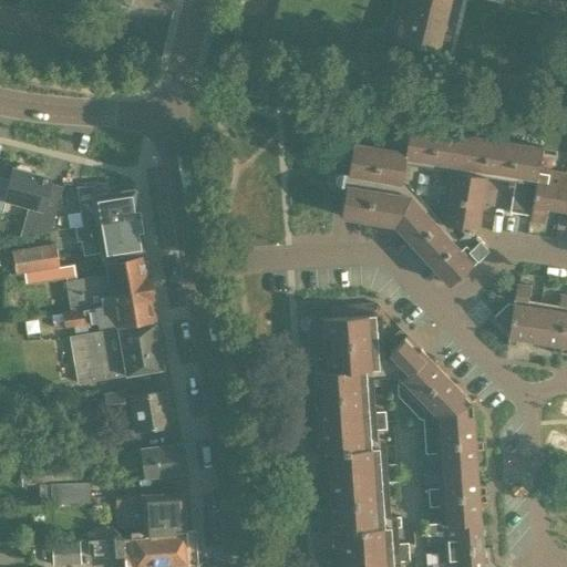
[(451,0),(410,0),(404,22),(400,21),(394,41),(439,52),(445,53),(450,35),(443,34),(451,0)]
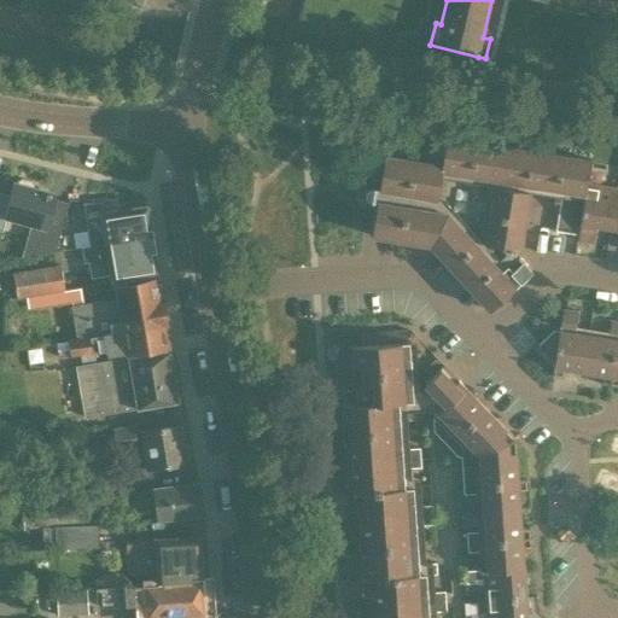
[(424,255),(425,246),(429,248),(488,312),(516,287),(531,273),(517,260),(529,192),(536,193),(537,188),(571,193),(584,196),(586,187),(586,185),(589,161),(542,152),(547,121),(528,120),(526,127),(523,150),(508,147),(500,138),(443,128),(410,152),(396,150),(395,158),(384,156),(371,238),(409,244),(408,252),(415,254),(424,255)]
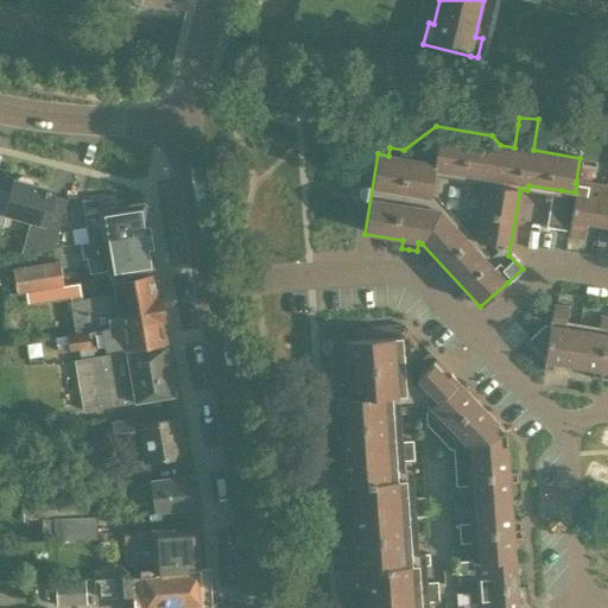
[(48,219),(55,194),(36,188),(31,179),(20,177),(13,182),(4,215),(31,222),(21,254),(52,249),(59,222),(48,219)]
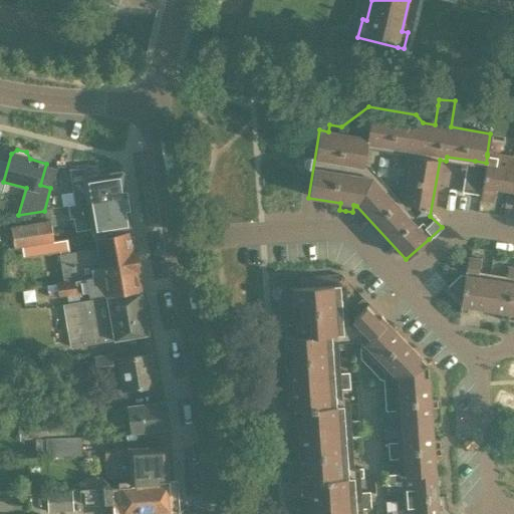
[(488,155),(487,154),(487,156),(486,163),(475,161),(474,167),(466,166),(462,193),(471,195),(481,197),(488,155)]
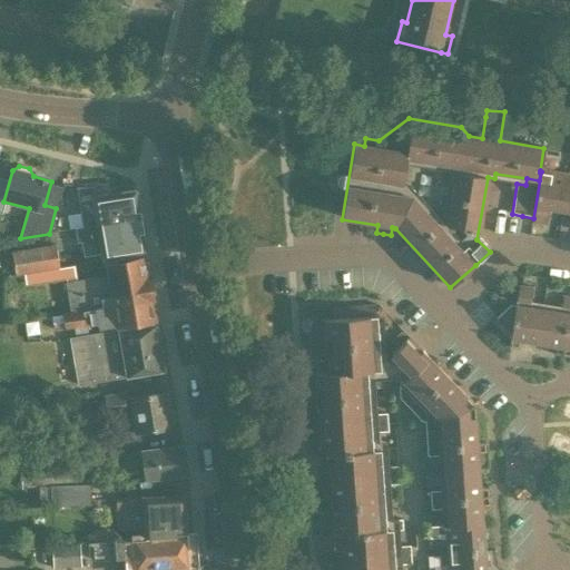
[(561,212),(568,176),(541,172),(533,218),(532,224),(547,226),(549,210),(561,212)]
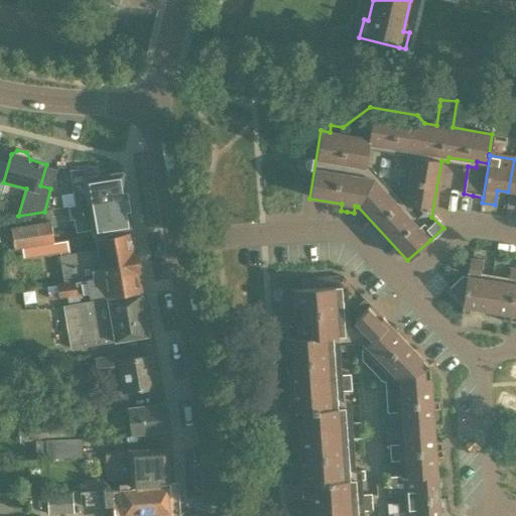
[(69,207),(69,210),(90,207),(90,205),(126,198),(123,174),(86,180),(84,169),(70,172),(76,206),(69,207)]
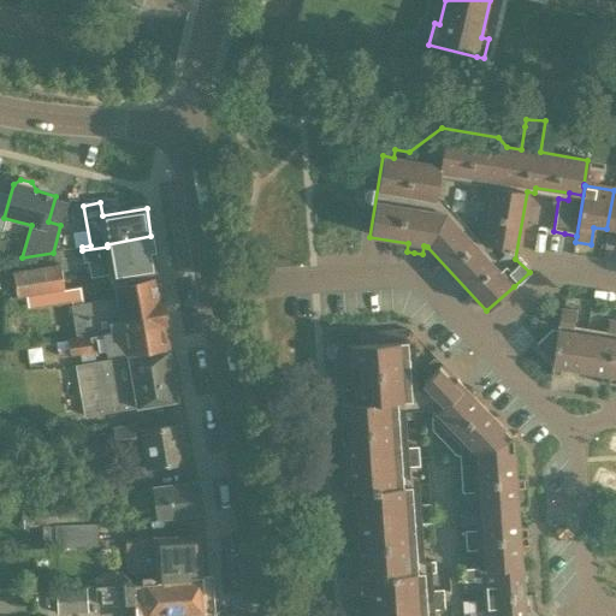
[(112,282),(158,274),(150,236),(107,244),(107,247),(82,250),(84,264),(89,262),(92,280),(112,277),(112,282)]
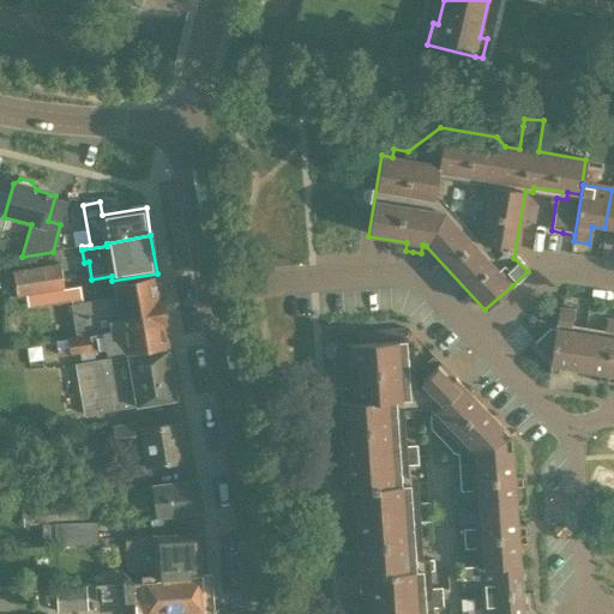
[(17,298),(64,289),(60,264),(18,271),(13,272),(17,298)]
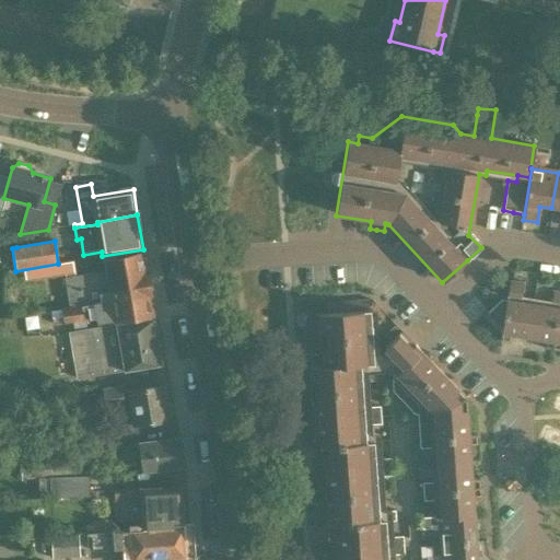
[(71,310),(150,295),(142,255),(105,261),(107,272),(66,280),(71,310)]
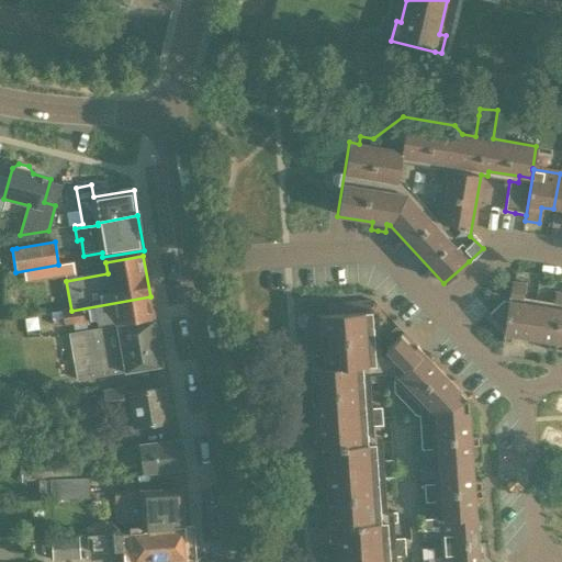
[(66,263),(58,265),(41,268),(43,281),(69,277),(66,263)]
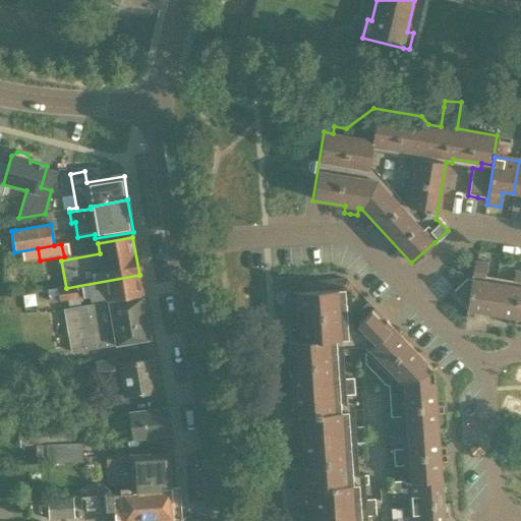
[(490,314),(496,284),(484,282),(487,263),(474,261),(473,275),(472,279),(466,278),(455,289),(450,294),(466,310),(467,311),(466,315),(473,316),(473,312),(490,314)]
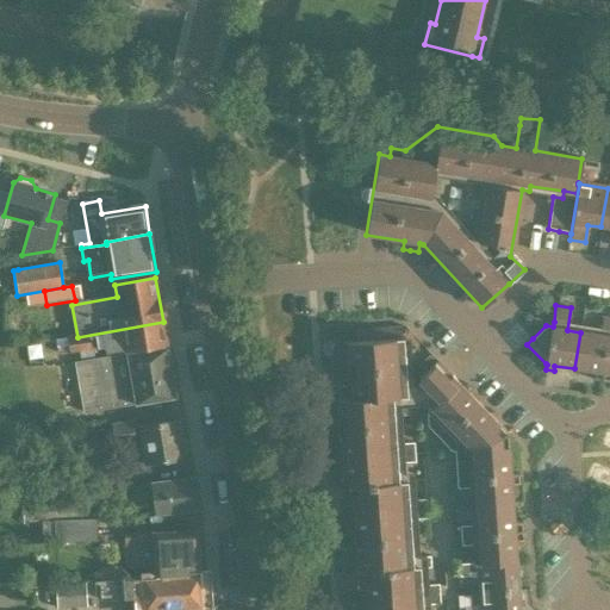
[(599,335),(580,332),(574,368),(595,372),(595,378),(602,379),(609,328),(609,316),(602,316),(599,335)]
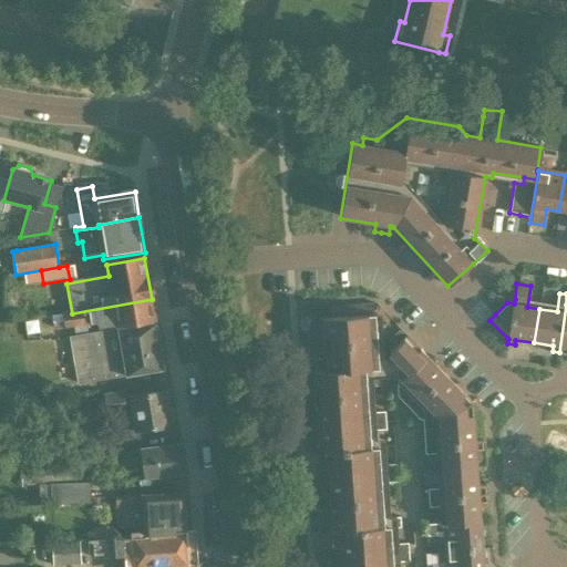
[(152,299),(72,313),(63,316),(65,329),(99,322),(100,329),(155,319),(152,299)]
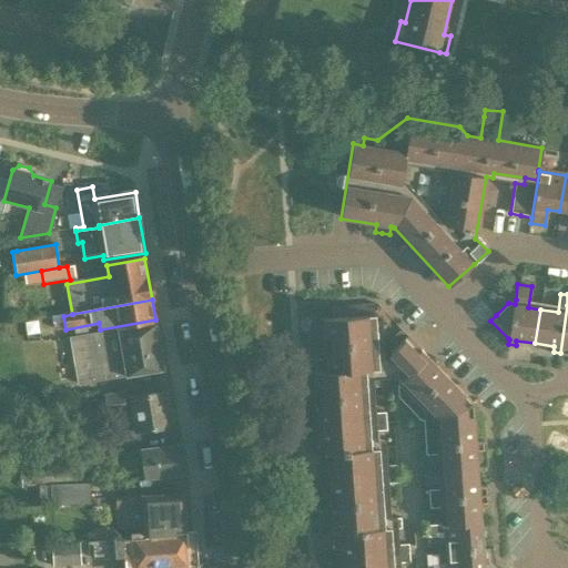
[(376,304),(331,307),(331,317),(318,318),(320,337),(322,337),(323,346),(376,342),(375,324),(386,324),(391,320),(376,304)]
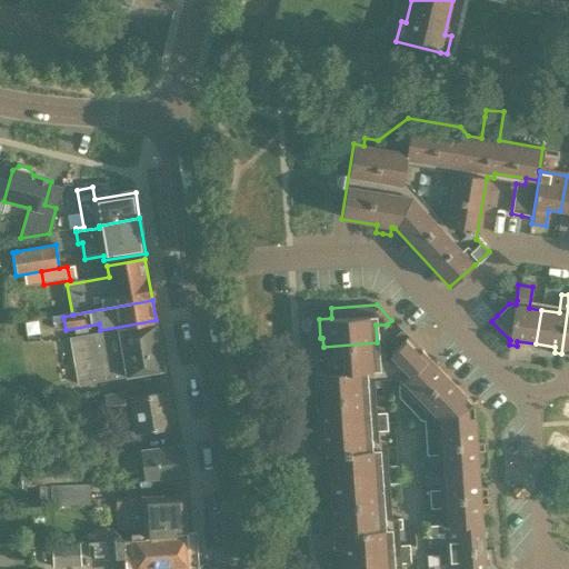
[(79,386),(165,371),(157,325),(71,340),(79,386)]
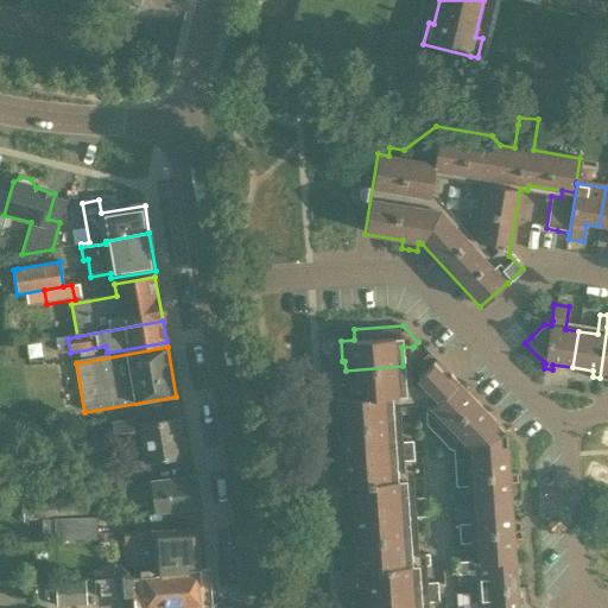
[(430,406),(425,411),(426,426),(438,439),(476,403),(443,367),(436,360),(417,379),(430,393),(423,399),(430,406)]
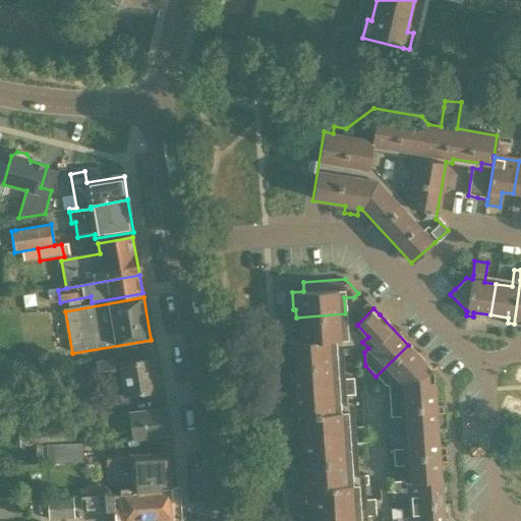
[(347,338),(346,330),(345,313),(296,317),(296,325),(294,326),(295,341),(347,338)]
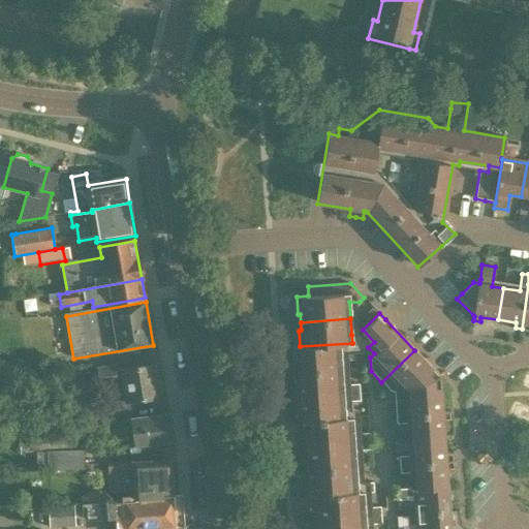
[(291,372),(342,369),(341,352),(354,352),(367,341),(361,334),(351,335),(352,343),(300,346),(287,347),(288,365),(291,365),(291,372)]
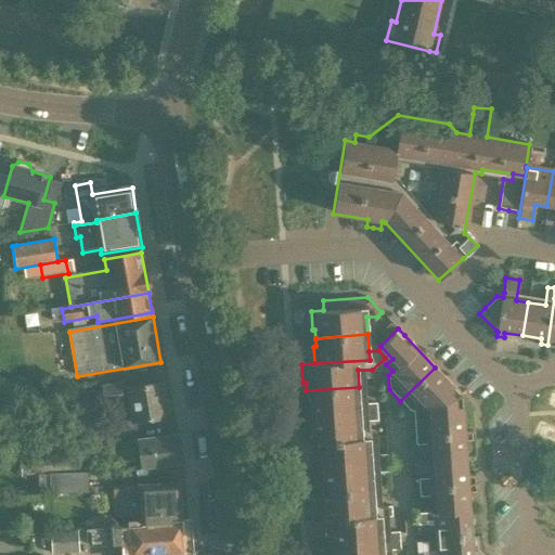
[(453,387),(435,368),(400,401),(410,411),(413,411),(414,416),(461,395),(453,387)]
